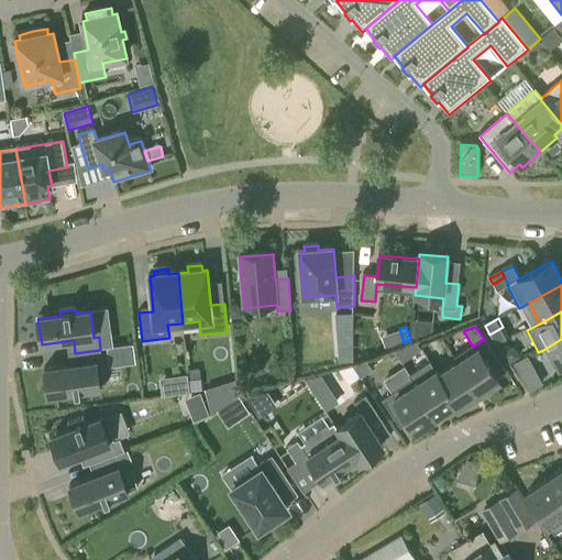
[(500,383),(498,379),(507,373),(484,339),(473,347),(454,359),(480,396),(500,383)]
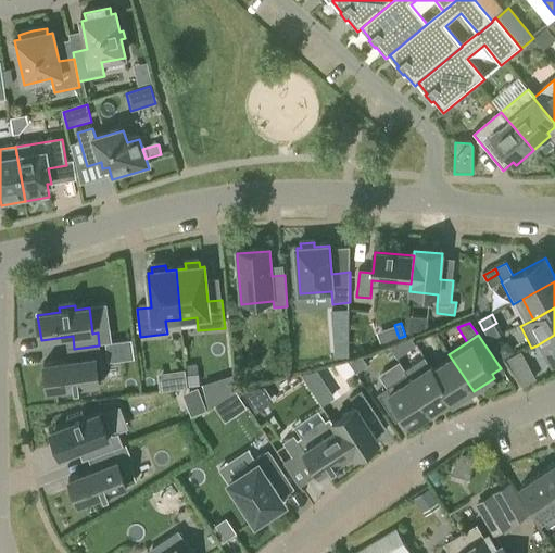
[(554,335),(537,346),(547,365),(554,362),(554,335)]
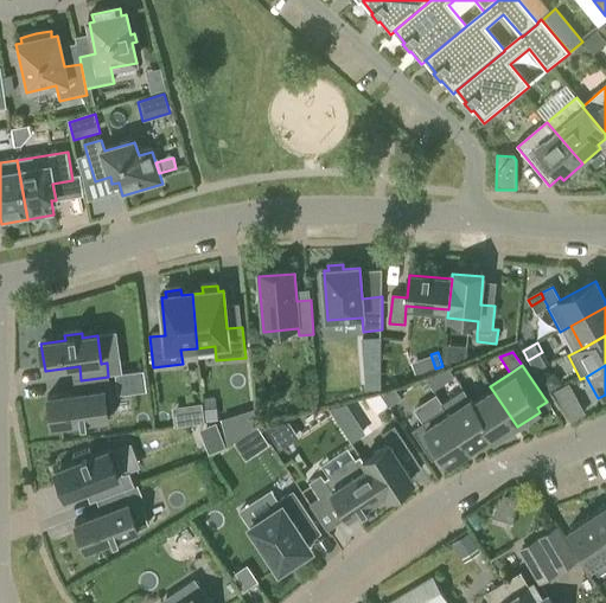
[(145,372),(135,373),(138,393),(147,392),(145,372)]
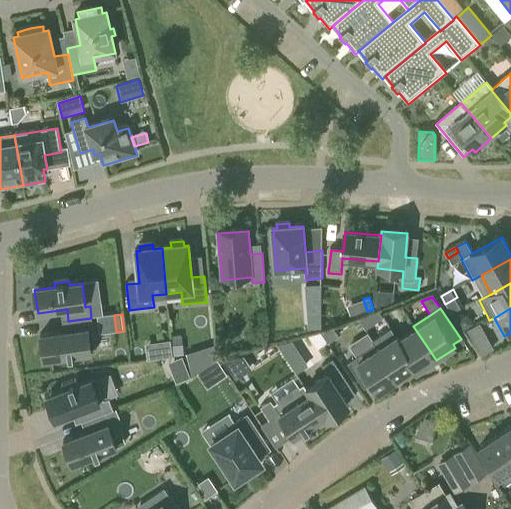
[(321,316),(307,317),(308,328),(321,327),(321,316)]
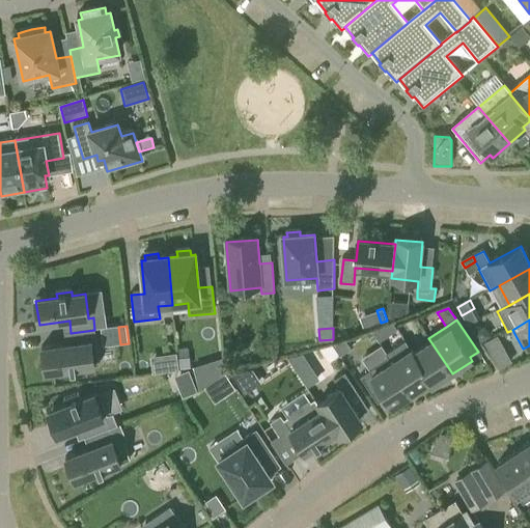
[(380,344),(391,336),(385,328),(373,335),(380,344)]
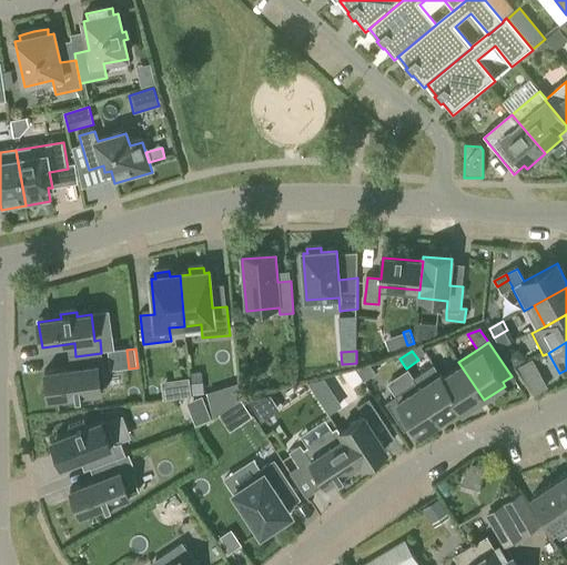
[(525,361),(518,351),(507,357),(514,369),(525,361)]
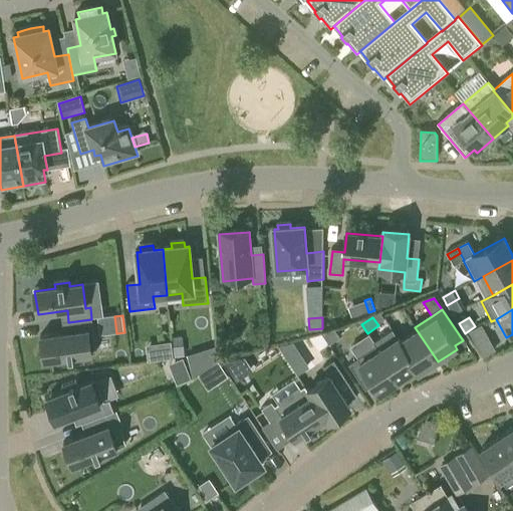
[(68,322),(70,332),(40,336),(43,358),(95,352),(91,319),(68,322)]
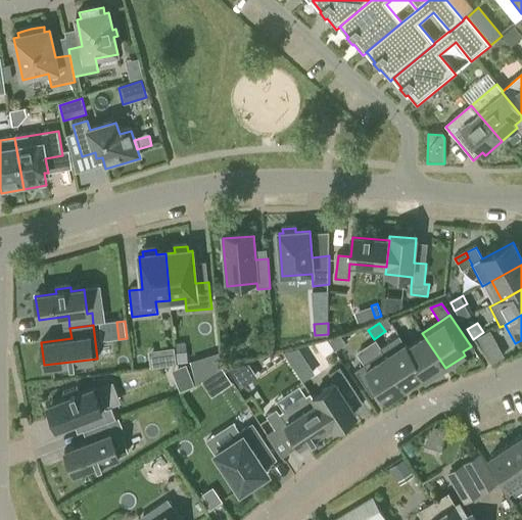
[(336,352),(346,345),(340,337),(329,341),(336,352)]
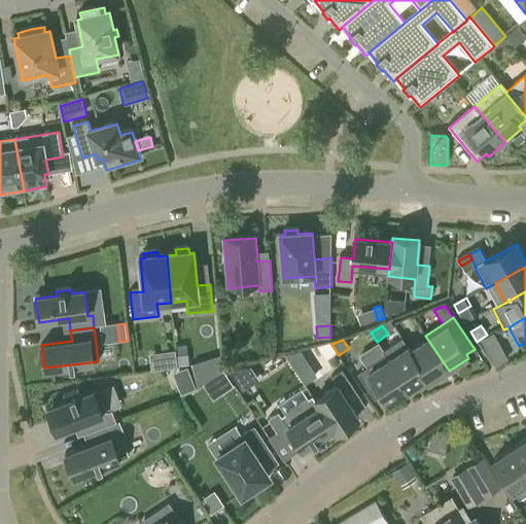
[(448,372),(427,340),(411,351),(427,380),(429,383),(448,372)]
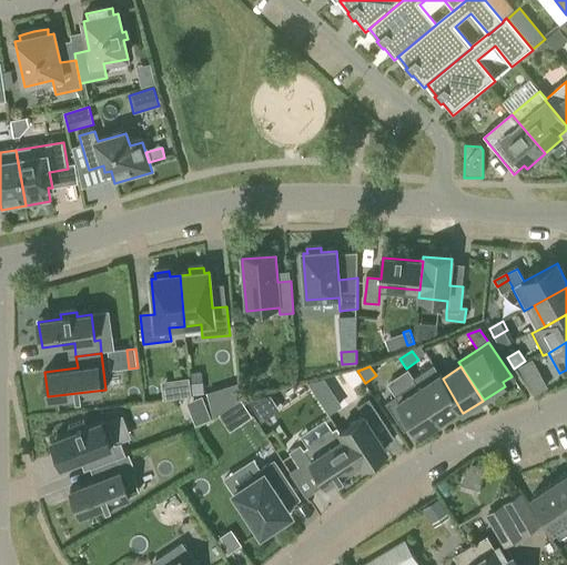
[(439,375),(419,389),(442,422),(461,410),(443,379),(439,375)]
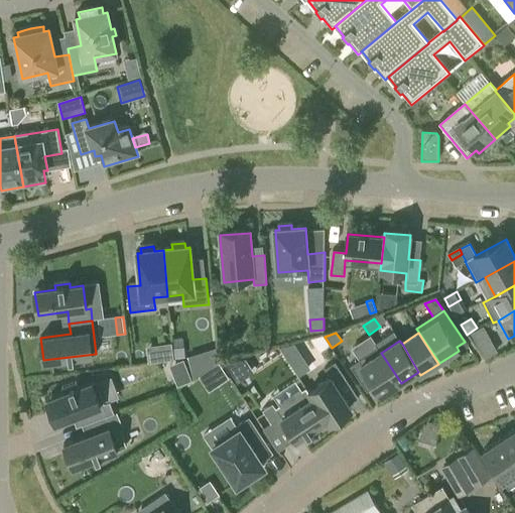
[(492,342),(479,349),(485,360),(498,353),(492,342)]
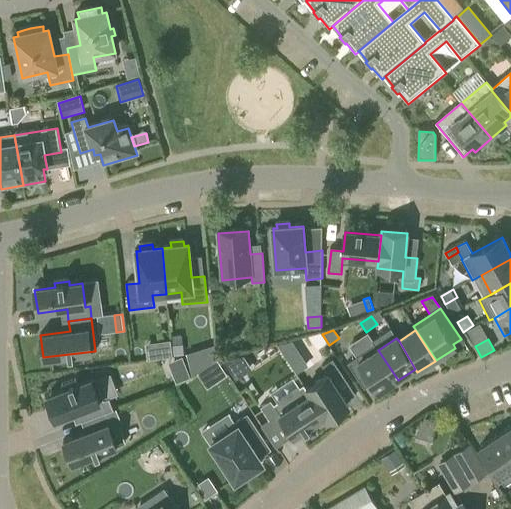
[(171,342),(163,343),(165,359),(173,357),(171,342)]
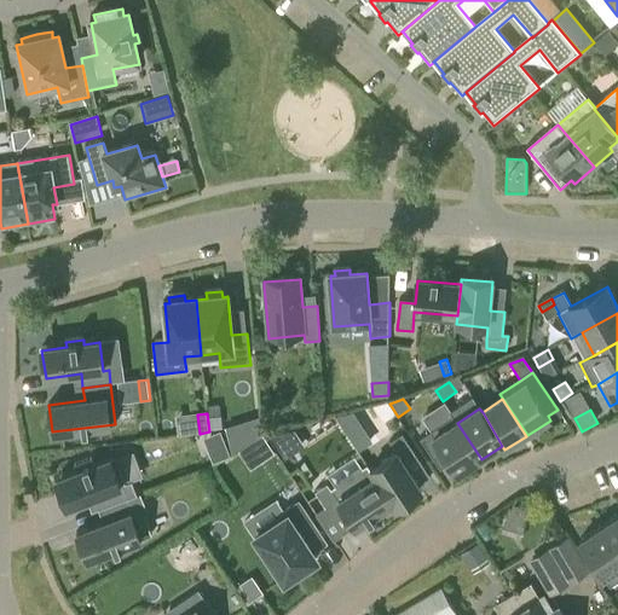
[(361,429),(352,417),(340,424),(348,437),(361,429)]
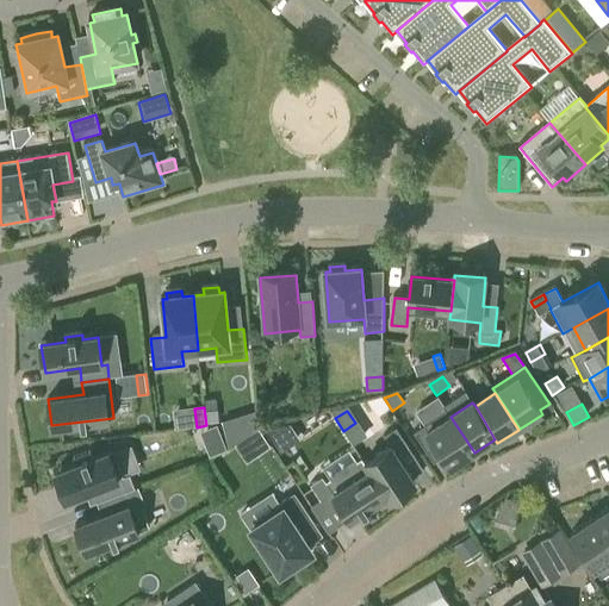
[(222,422),(228,442),(259,432),(252,412),(222,422)]
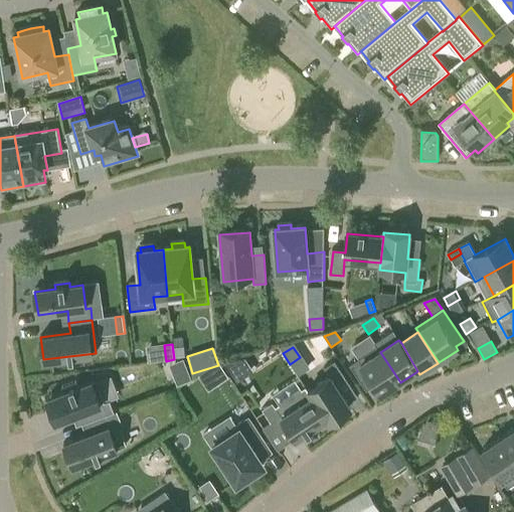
[(400,382),(380,352),(378,348),(350,366),(366,391),(375,386),(381,395),(400,382)]
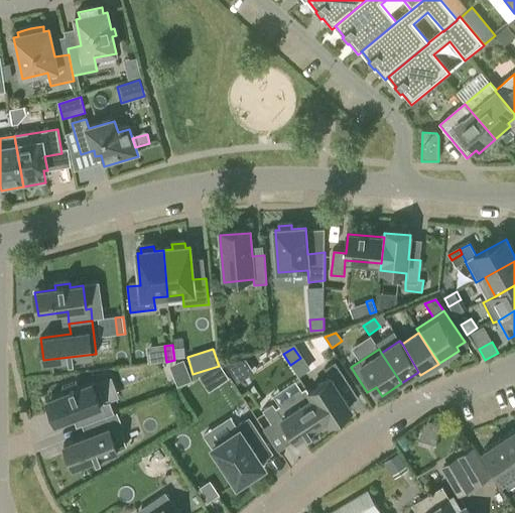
[(246,360),(225,365),(238,385),(255,374),(246,360)]
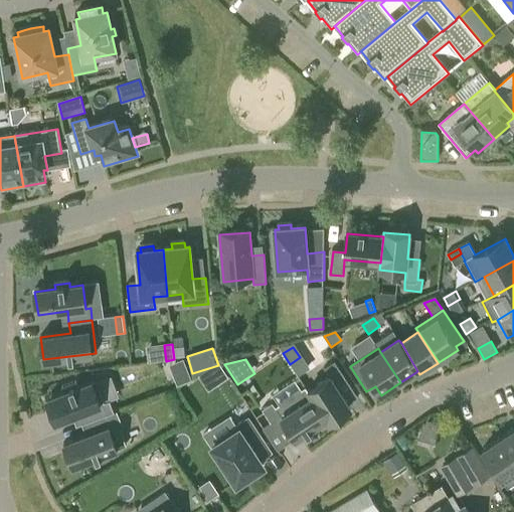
[(348,383),(335,363),(325,369),(330,377),(308,392),(312,398),(327,420),(329,423),(351,409),(338,389),(348,383)]
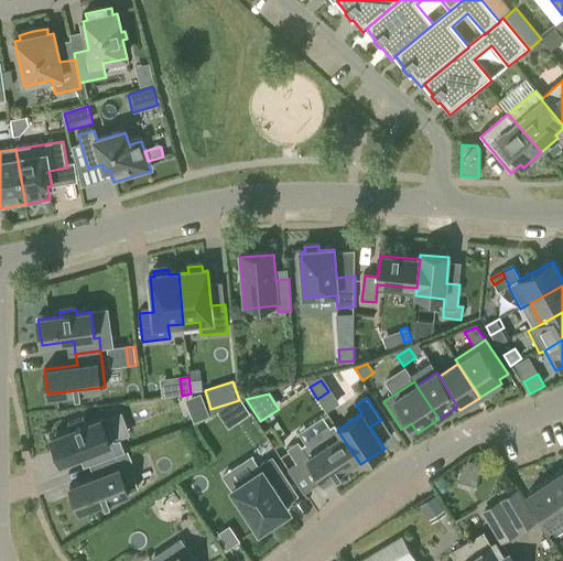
[(205,407),(190,413),(194,424),(210,418),(205,407)]
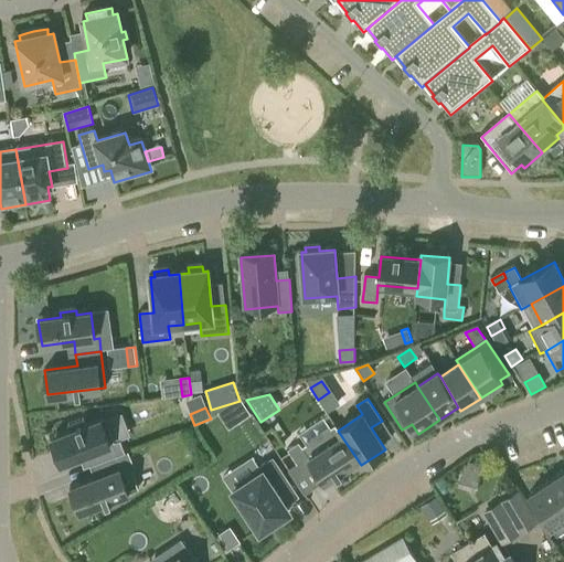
[(52,441),(61,465),(93,453),(97,465),(126,454),(120,442),(116,444),(106,419),(87,426),(86,422),(71,428),(73,432),(52,441)]
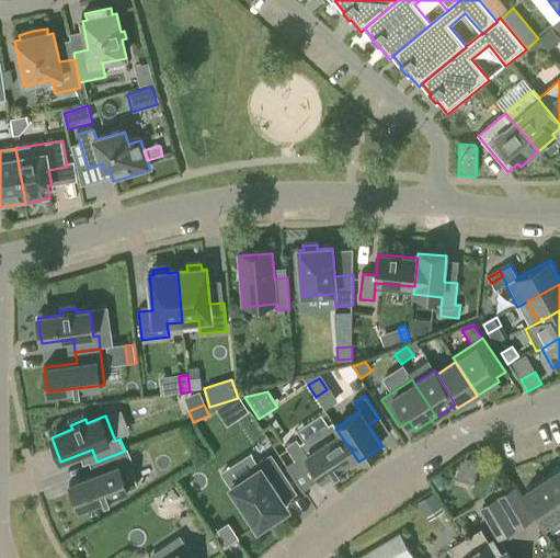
[(356,458),(340,434),(307,456),(297,440),(286,447),(300,469),(311,463),(322,480),(356,458)]
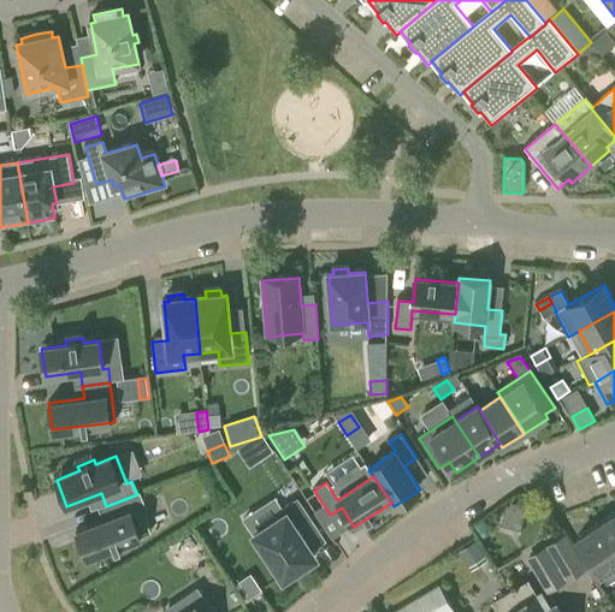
[(87,559),(152,535),(142,509),(146,507),(141,493),(137,494),(106,506),(111,520),(77,533),(87,559)]
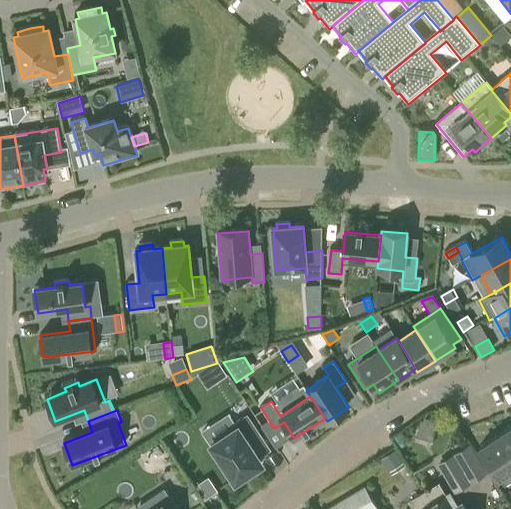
[(268,447),(248,417),(235,426),(238,429),(212,446),(237,483),(262,465),(256,455),(268,447)]
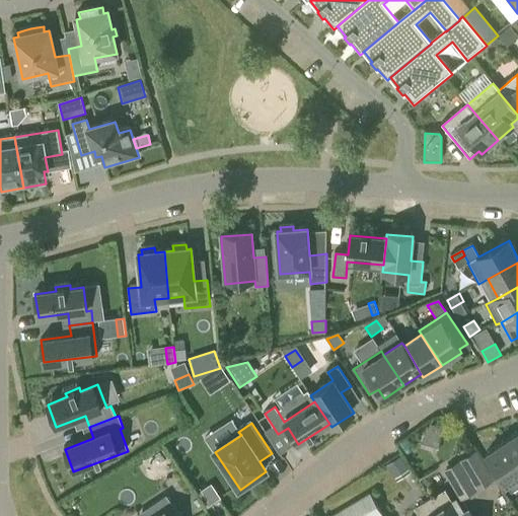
[(517,434),(506,442),(517,460),(517,434)]
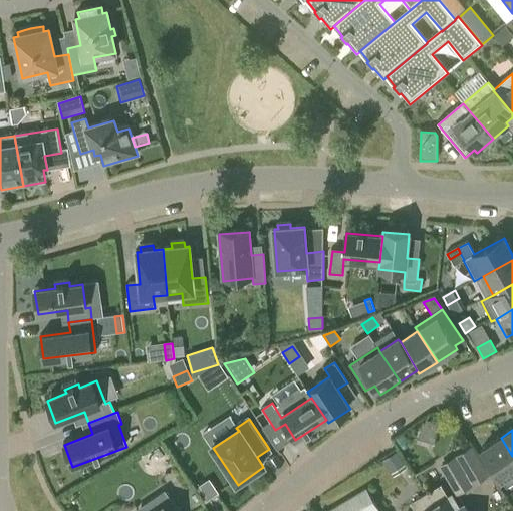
[(507,489),(512,485),(512,456),(501,438),(482,450),(507,489)]
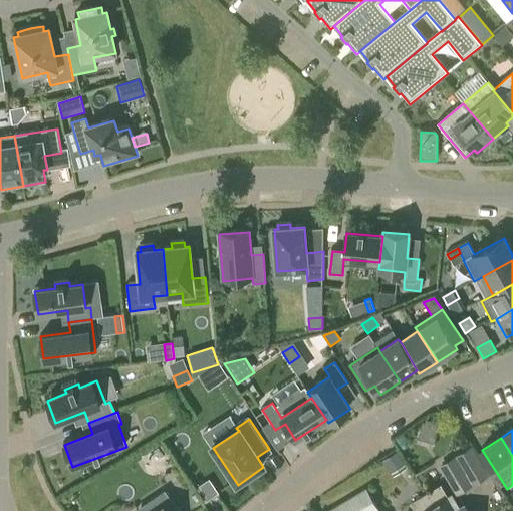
[(473,448),(439,468),(457,497),(490,478),(473,448)]
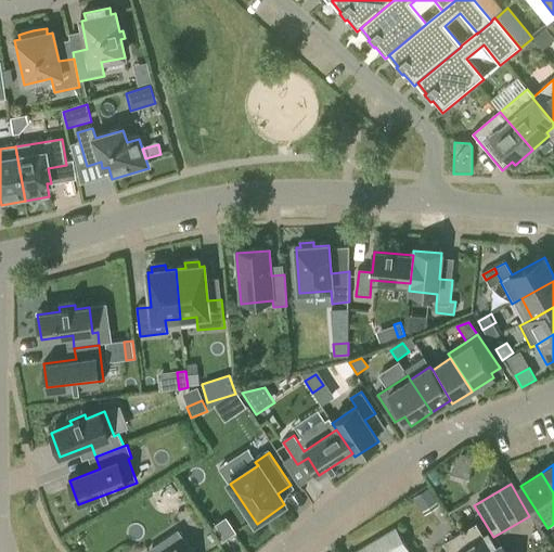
[(428,490),(413,500),(421,511),(436,501),(428,490)]
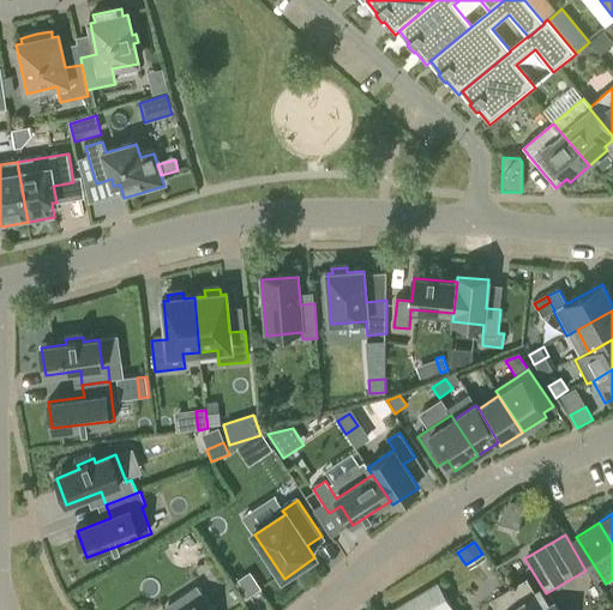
[(262,591),(251,574),(235,584),(247,601),(262,591)]
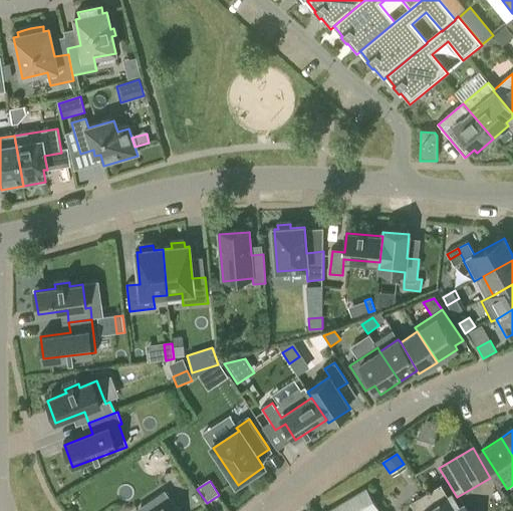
[(378,510),(366,490),(331,510),(378,510)]
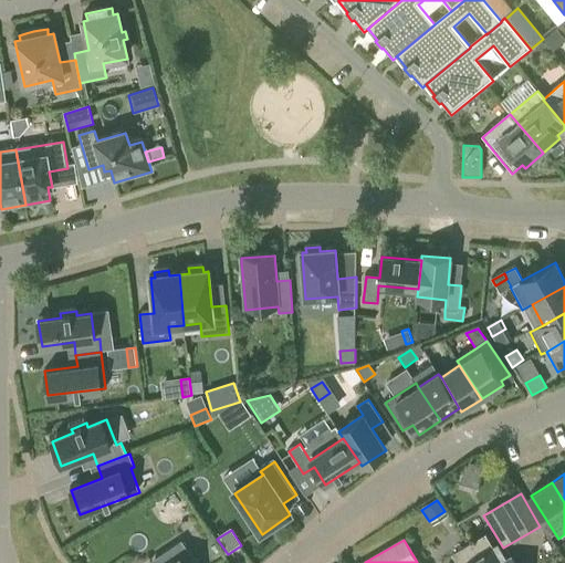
[(512,562),(511,560),(508,562),(501,562),(487,540),(471,549),(480,562),(512,562)]
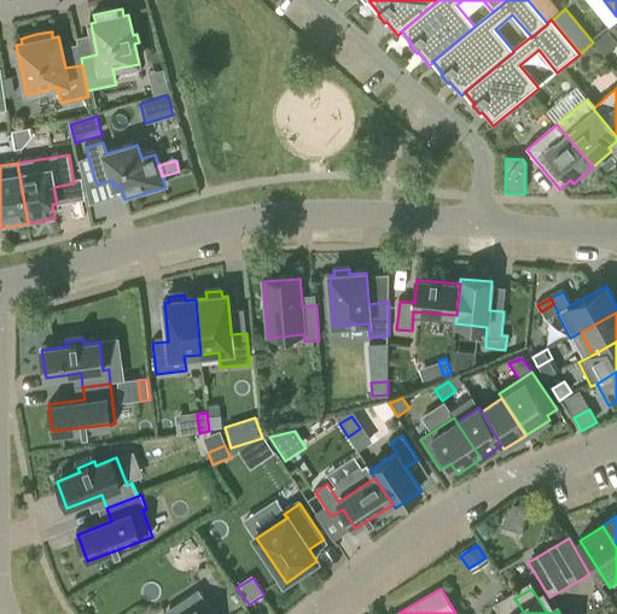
[(214,613),(198,591),(170,609),(173,613),(214,613)]
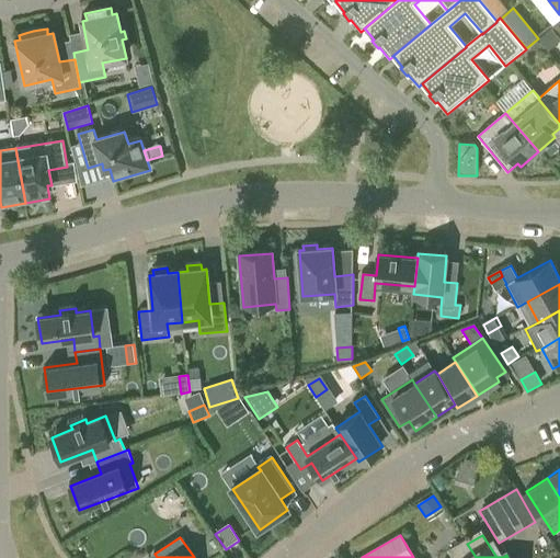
[(476,557),(467,544),(452,554),(453,557),(476,557)]
